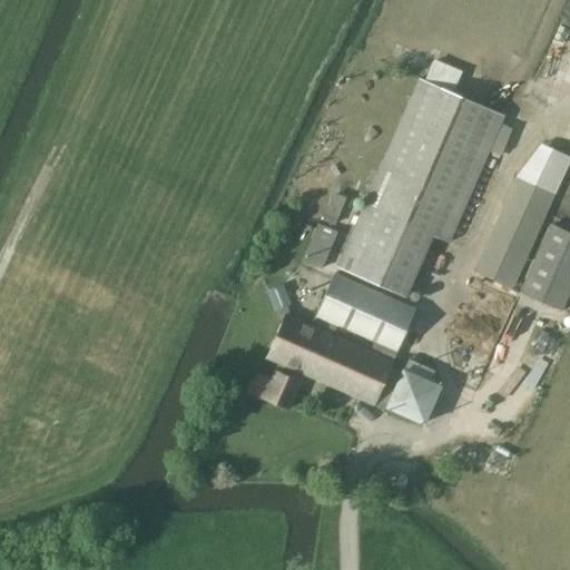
[(502,115),(418,78),(336,267),(405,296),(432,235),(448,242),(502,115)]
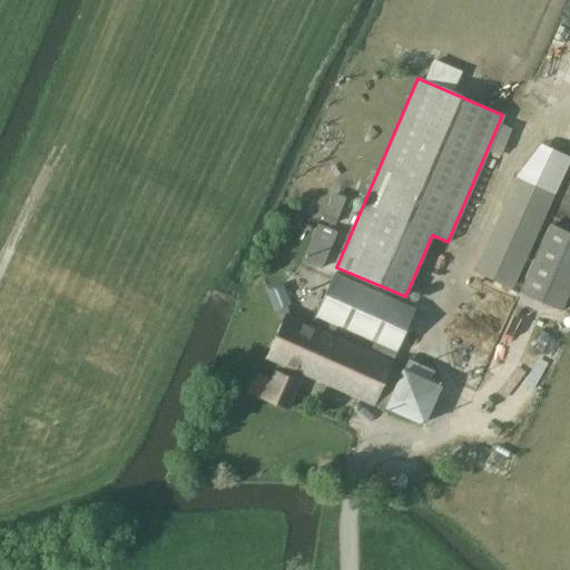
[(335,226),(346,197),(333,193),(322,222),(335,226)]
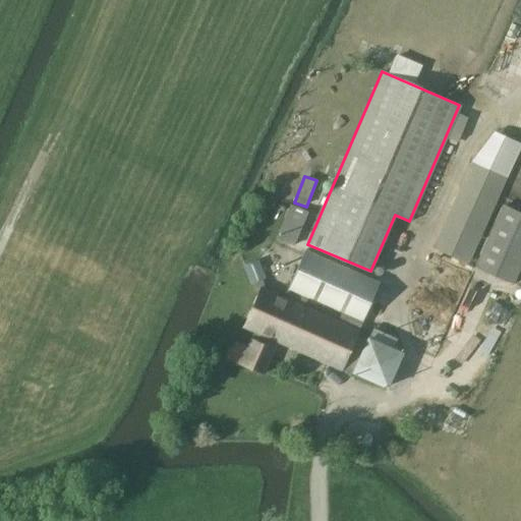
[(460,184),(431,246),(467,263),(496,200),(460,184)]
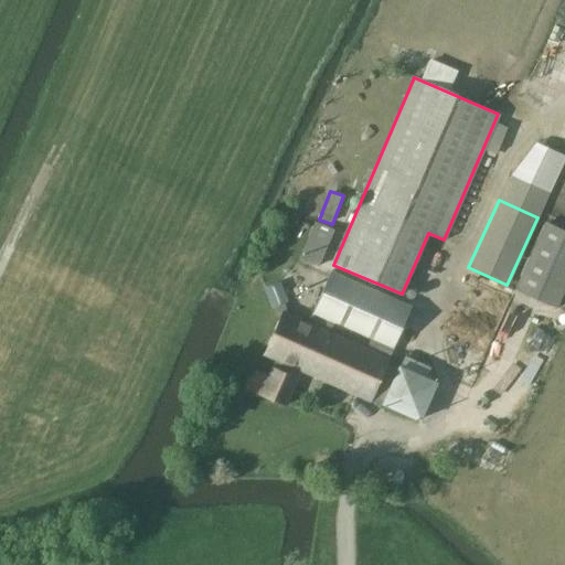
[(297,257),(318,266),(333,230),(313,221),(297,257)]
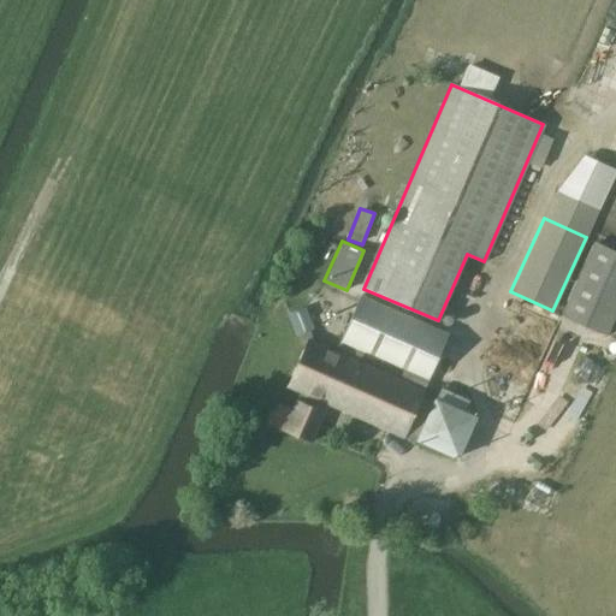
[(561,314),(606,335),(615,314),(615,250),(594,241),(561,314)]
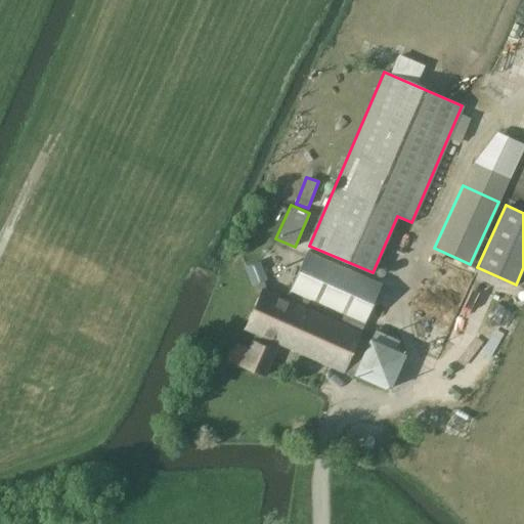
[(290,290),(285,300),(306,309),(310,299),(345,314),(341,324),(359,333),(363,322),(381,284),(358,274),(332,262),(306,251),(290,290)]
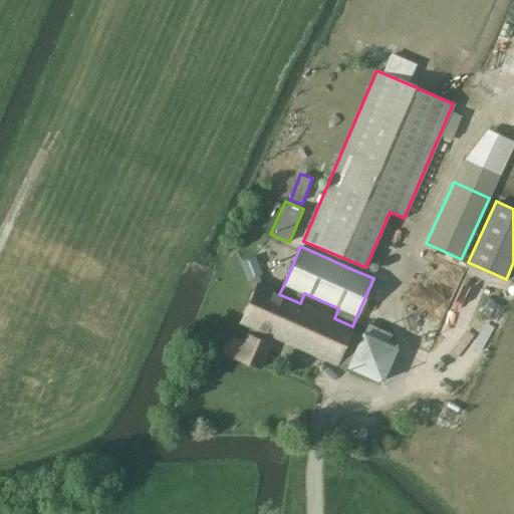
[(226,351),(225,353),(258,367),(272,335),(336,363),(352,326),(334,318),(279,294),(261,286),(257,276),(257,274),(259,273),(254,258),(241,263),(247,278),(250,277),(253,288),(252,290),(238,323),(249,328),(242,343),(231,338),(226,351)]
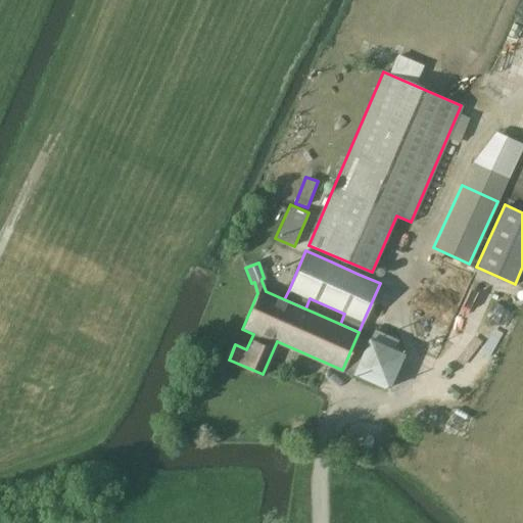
[(501,312),(519,316),(522,298),(522,296),(505,292),(501,312)]
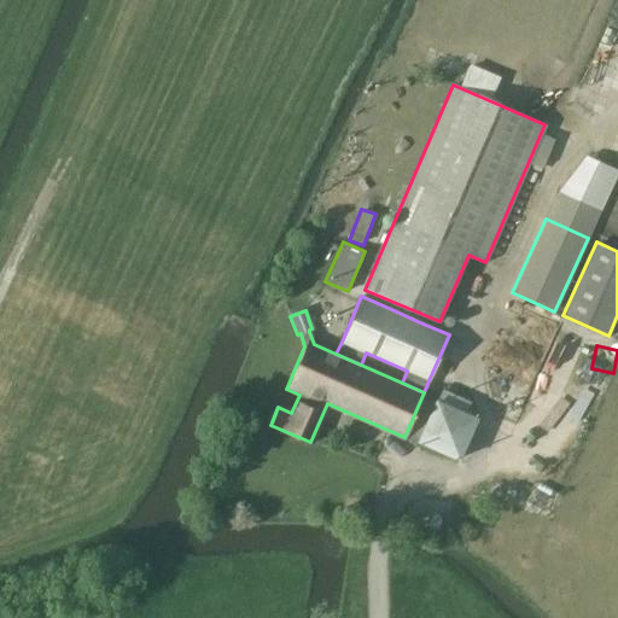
[(417,442),(459,460),(478,418),(436,398),(417,442)]
